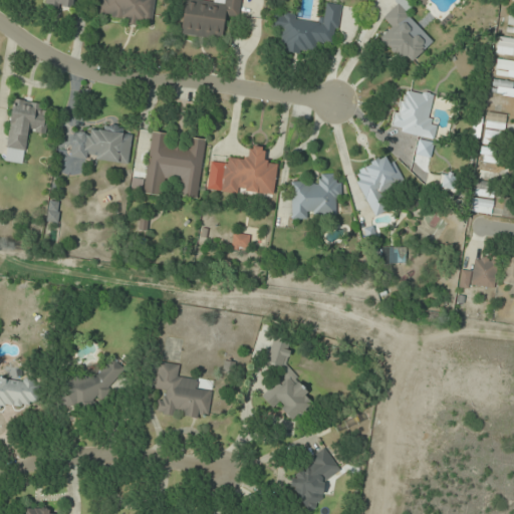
[(45,0),(45,7),(73,10),(73,0),(45,0)]
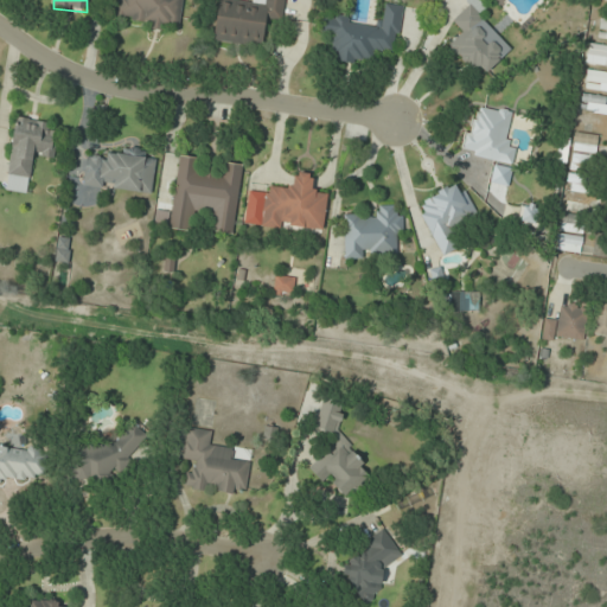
[(117,0),(115,20),(167,27),(168,23),(180,24),(183,0),(117,0)]
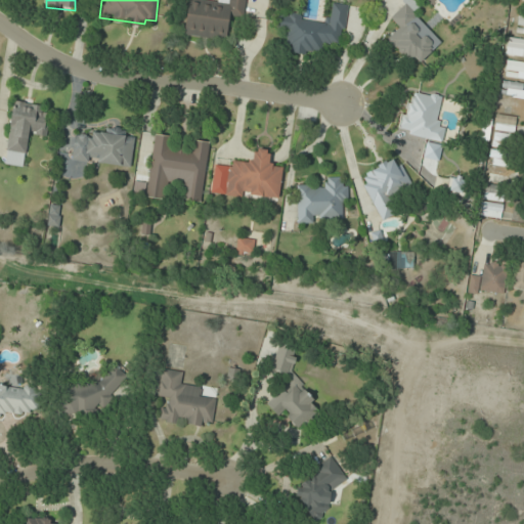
[(200,0),(187,0),(184,36),(227,40),(230,17),(244,18),(246,0),(217,0),(217,2),(200,0)]
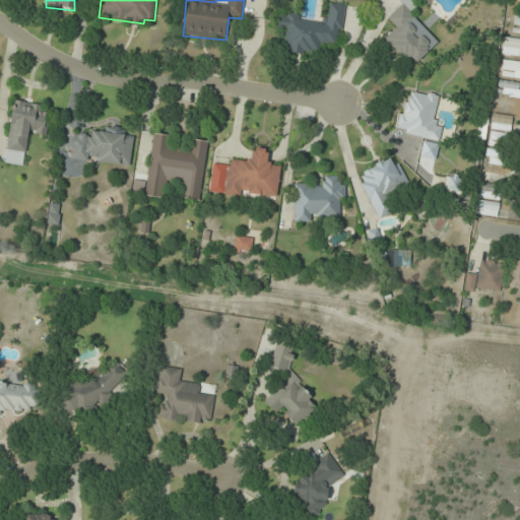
[(345,5),(330,2),(327,21),(276,13),(274,28),(285,29),(282,51),(317,56),(319,43),(338,46),(345,5)]
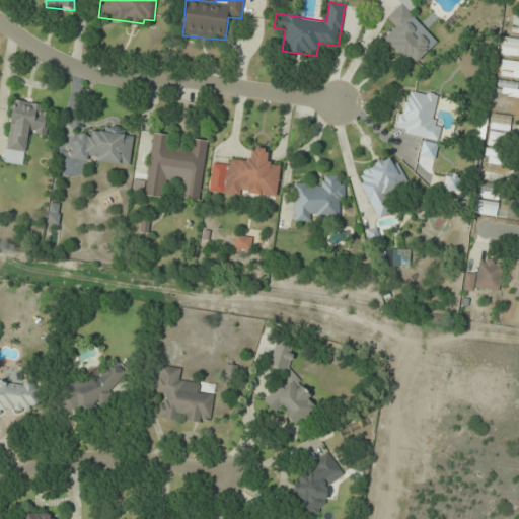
[(395,27),(383,40),(404,60),(410,55),(417,62),(432,46),(408,23),(416,16),(401,3),(386,18),(395,27)]
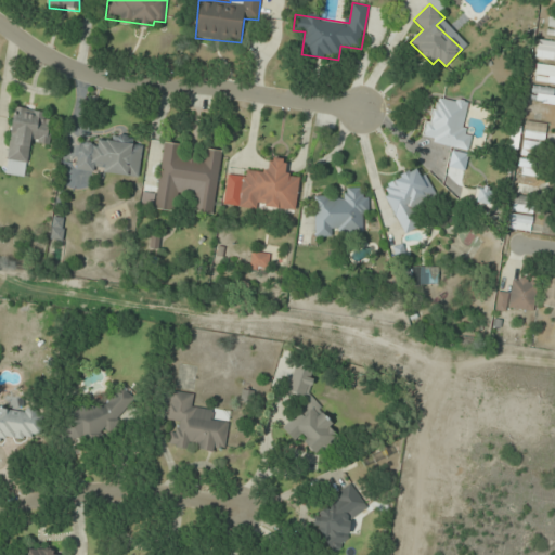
[(538,59),(554,61),(554,41),(540,39),(538,59)]
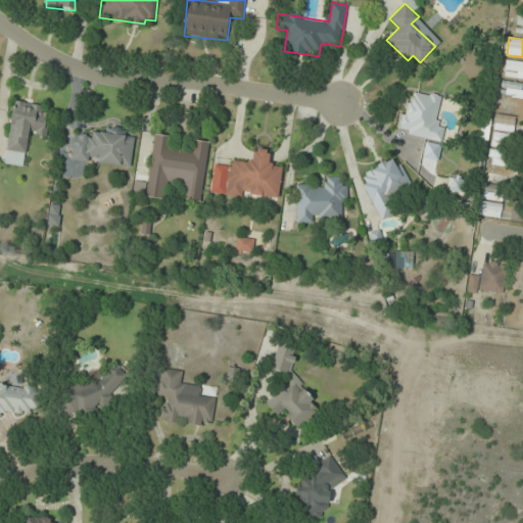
[(522,61),(506,60),(504,77),(522,79),(522,61)]
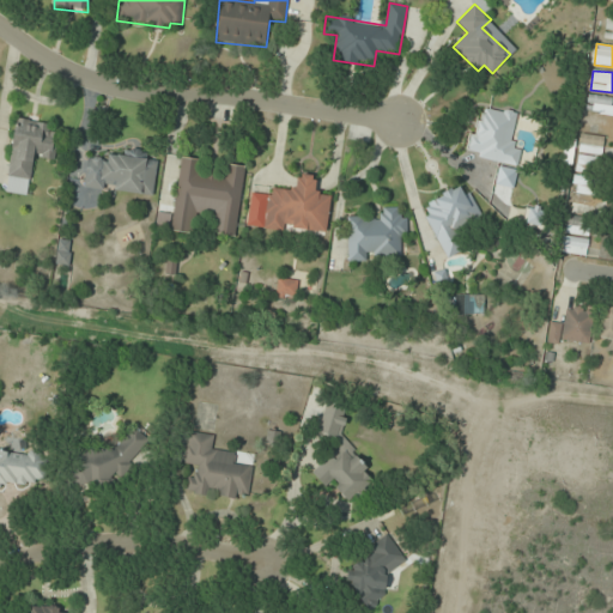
[(612,115),(612,98),(588,95),(586,110),(612,115)]
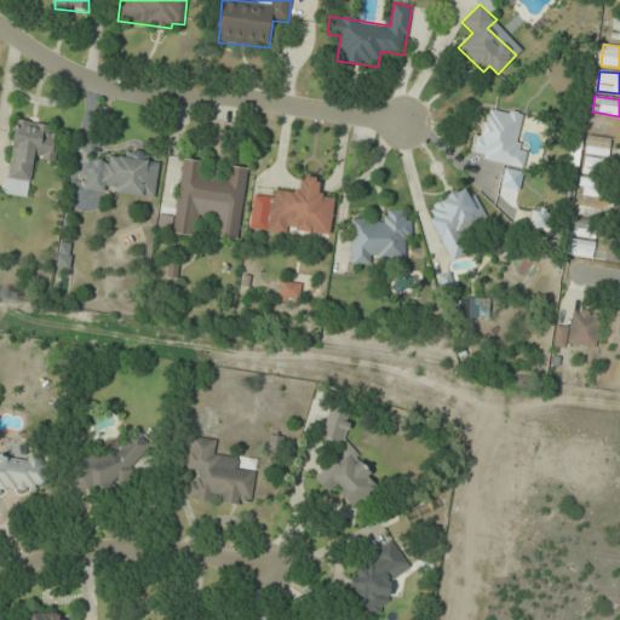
[(29,197),(34,158),(57,160),(59,136),(49,135),(50,122),(16,118),(6,194),(29,197)]
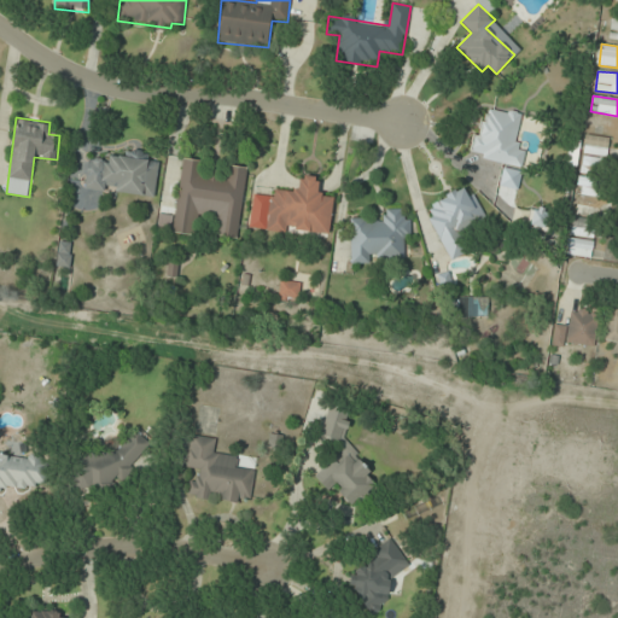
[(581,172),(602,174),(605,158),(606,158),(608,138),(586,135),(583,155),(581,172)]
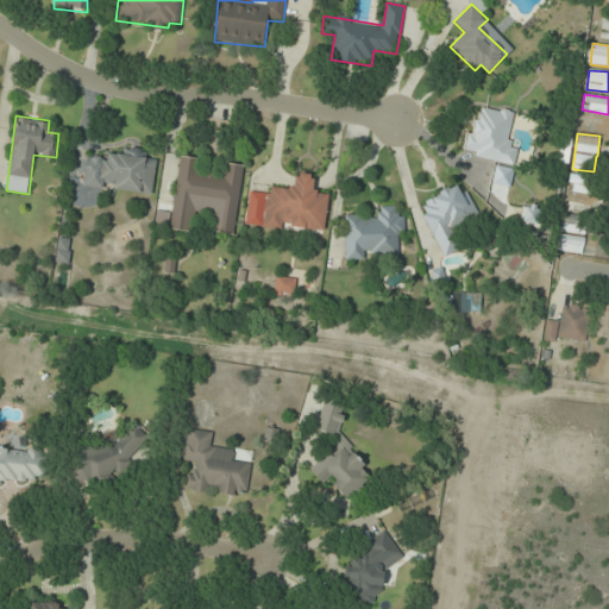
[(152,193),(156,161),(145,159),(146,149),(124,148),(123,155),(107,154),(107,158),(87,156),(83,187),(152,193)]
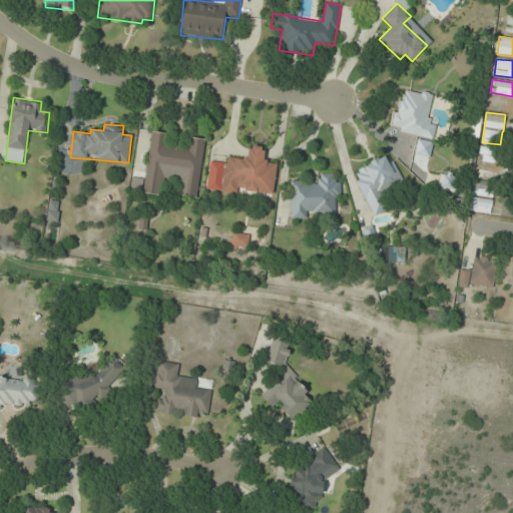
[(197,198),(205,139),(188,137),(187,143),(170,141),(171,134),(152,131),(143,193),(161,195),(164,179),(180,181),(178,196),(197,198)]
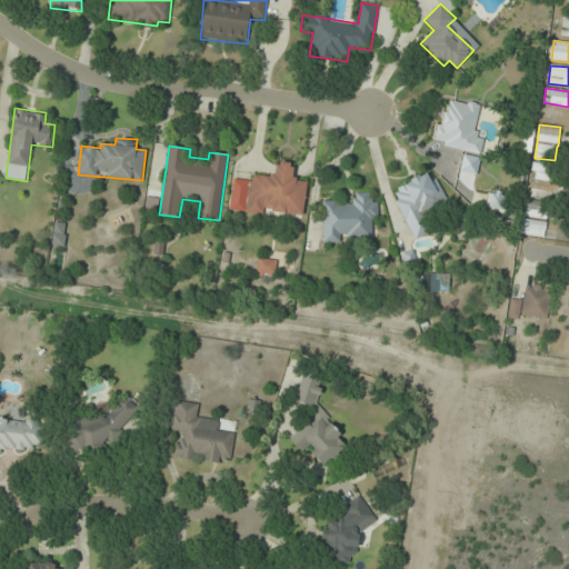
[(232,178),(229,209),(303,219),(308,180),(295,179),(297,163),(276,161),(273,177),(253,175),(252,180),(232,178)]
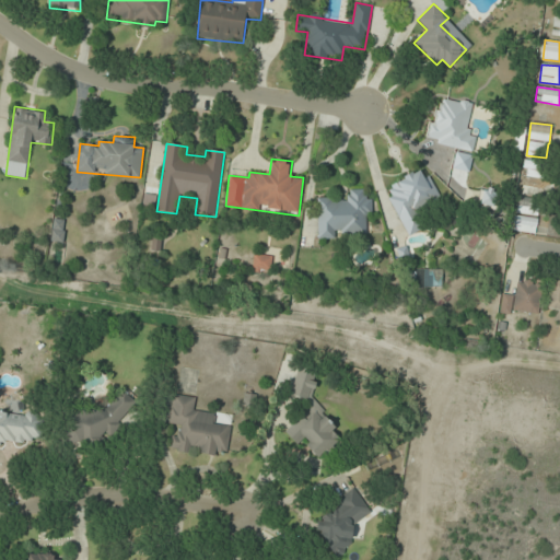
[(545,179),(548,166),(525,162),(522,174),(545,179)]
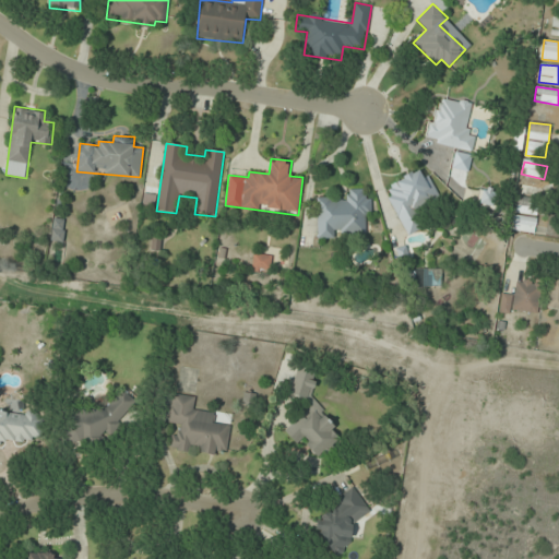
[(407,236),(426,227),(417,210),(439,199),(424,168),(384,187),(407,236)]
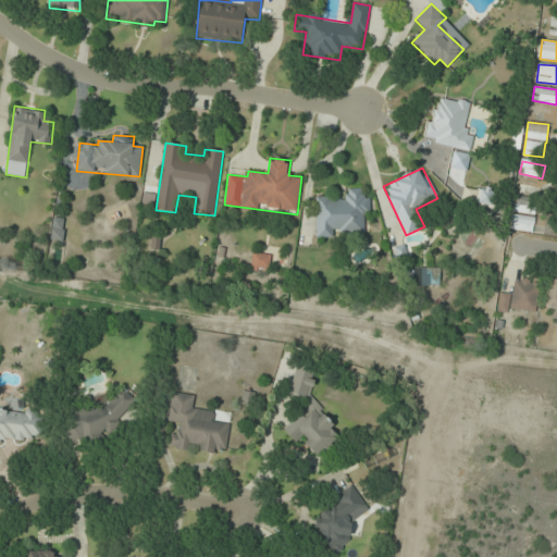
[(515,192),(543,198),(546,184),(519,177),(515,192)]
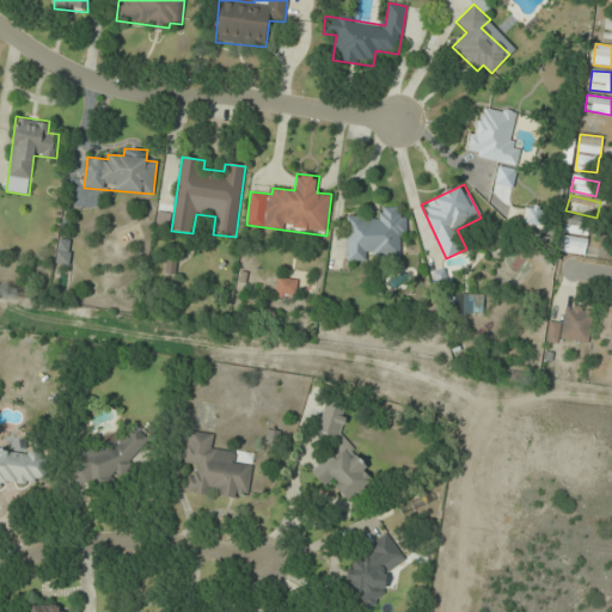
[(381,218),(347,218),(347,261),(369,261),(369,256),(398,256),(398,237),(408,237),(408,216),(398,216),(398,207),(381,207),(381,218)]
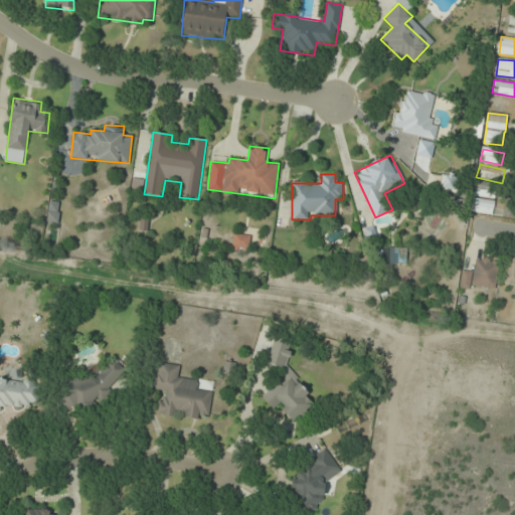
[(458,177),(444,174),(442,187),(456,189),(458,177)]
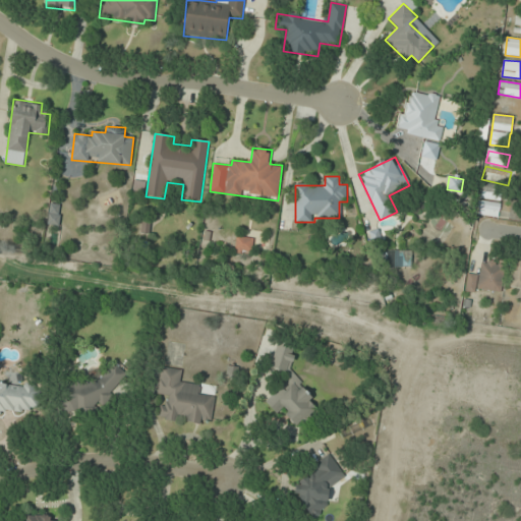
[(480,196),(501,200),(503,188),(482,184),(480,196)]
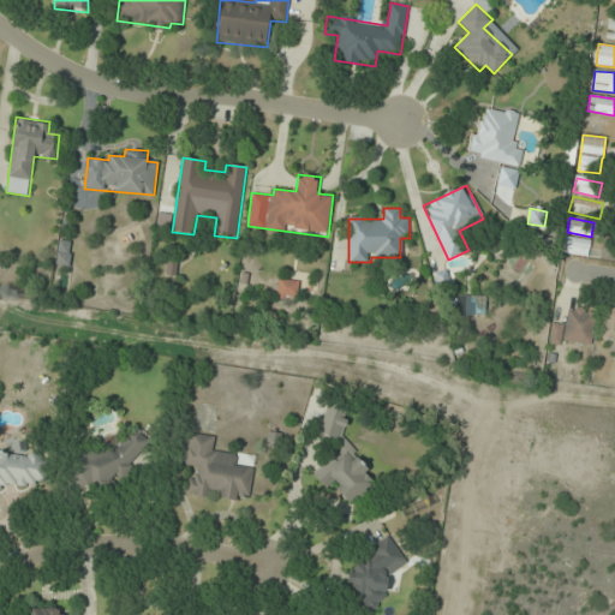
[(589,257),(591,240),(565,237),(562,252),(589,257)]
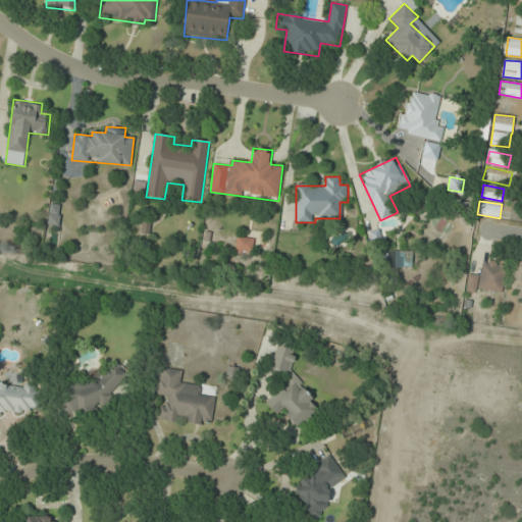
[(60,204),(50,204),(49,225),(59,225),(60,204)]
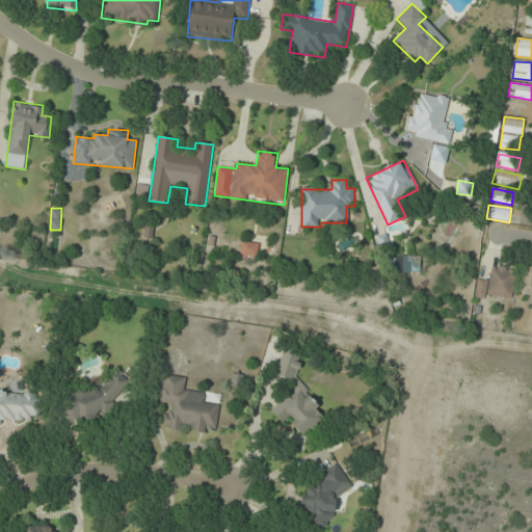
[(256,259),(259,245),(243,241),(239,255),(256,259)]
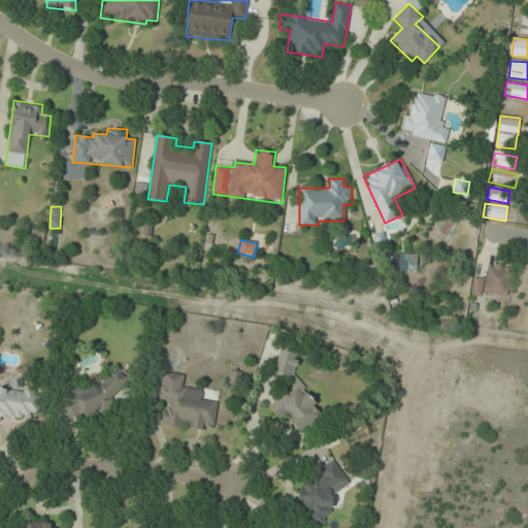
[(415,270),(415,255),(393,255),(393,270),(415,270)]
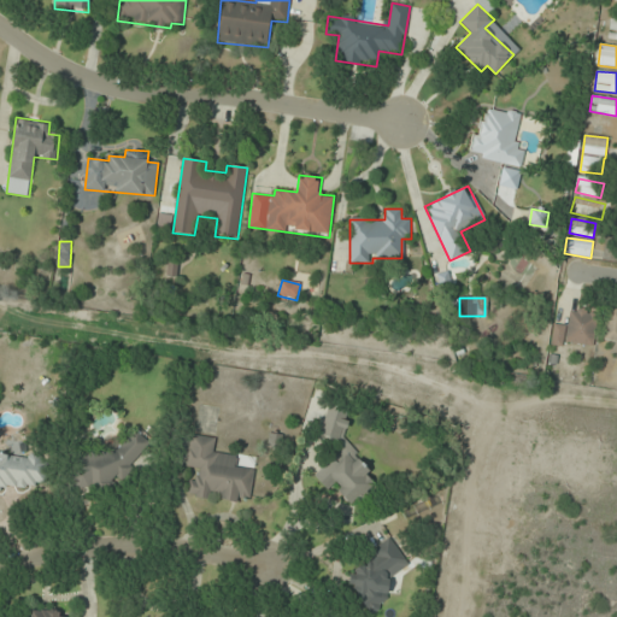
[(603,338),(616,341),(616,309),(611,307),(603,338)]
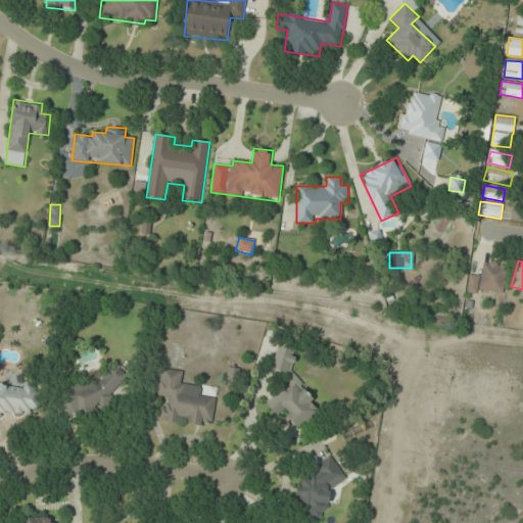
[(482,278),(469,277),(469,291),(504,292),(505,263),(482,263),(482,278)]
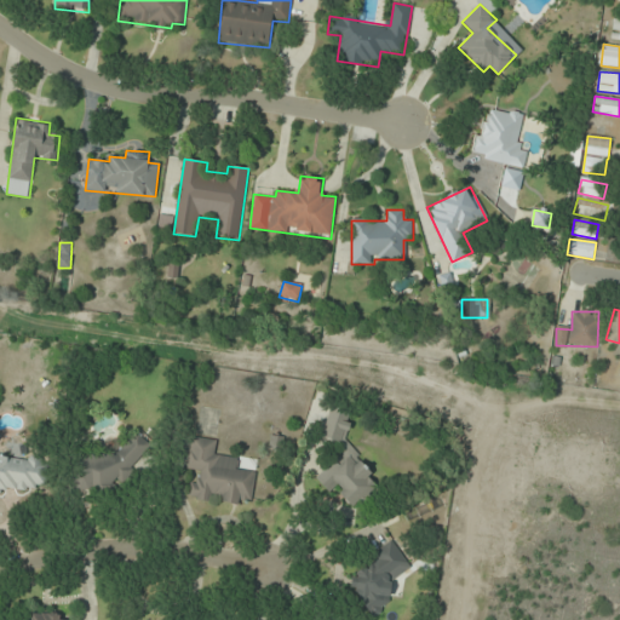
[(321,428),(343,453),(319,475),(351,510),(380,483),(339,438),(352,426),(339,412),(321,428)]
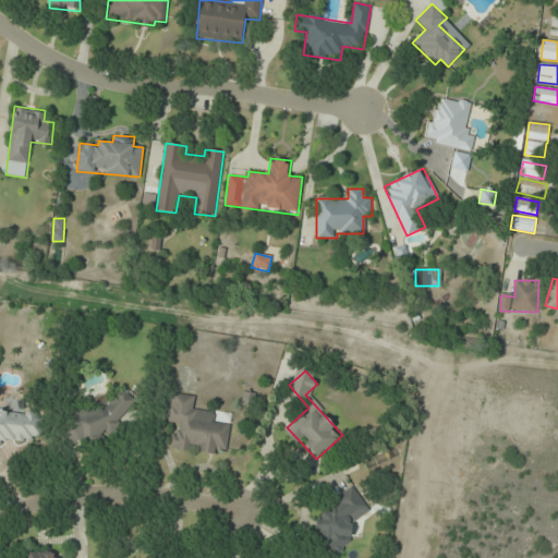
[(167,423),(176,424),(172,449),(191,452),(192,449),(226,455),(230,425),(213,422),(214,412),(193,408),(195,397),(172,392),(167,423)]
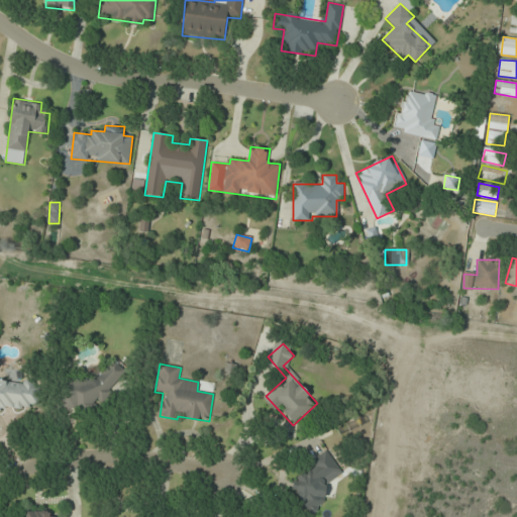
[(0,406),(38,409),(39,383),(0,380),(0,406)]
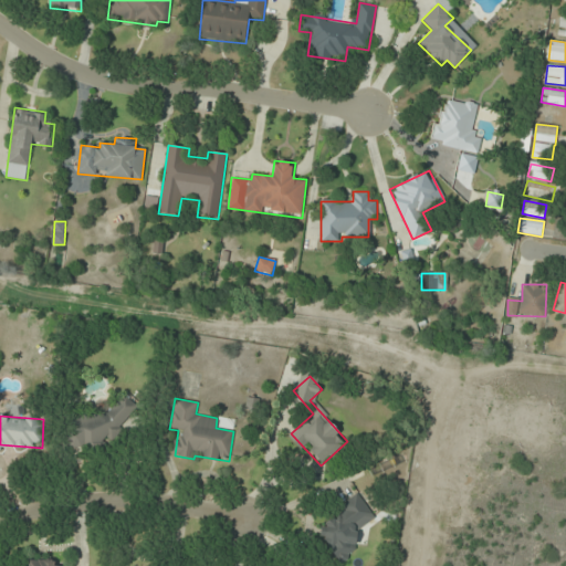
[(354,533),(375,517),(360,495),(315,528),(338,562),(363,545),(354,533)]
